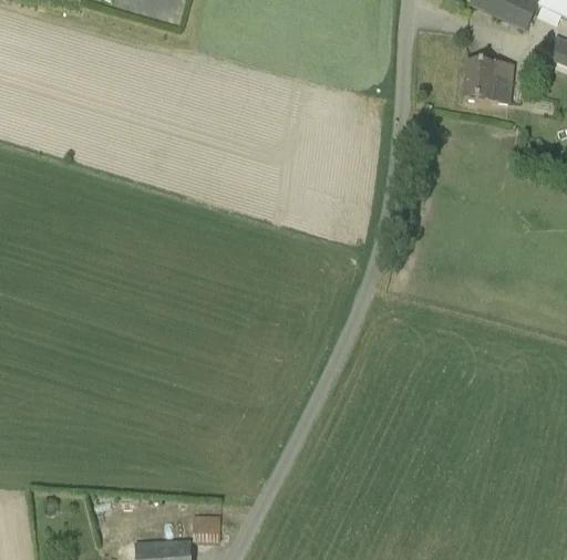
[(471,0),(470,2),(525,29),(537,3),(537,2),(533,0),(471,0)]
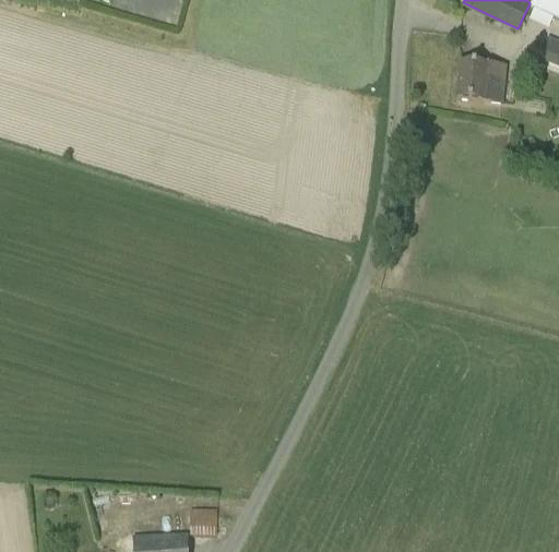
[(531,0),(530,2),(530,3),(558,16),(558,0),(531,0)]
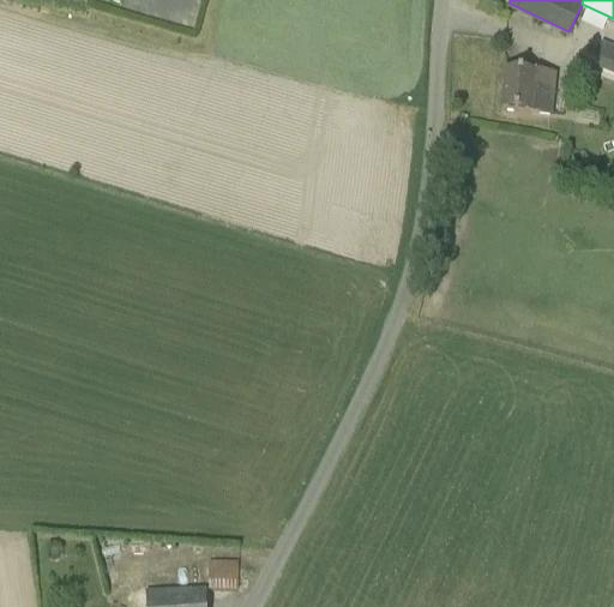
[(599,61),(613,64),(613,42),(602,41),(599,61)]
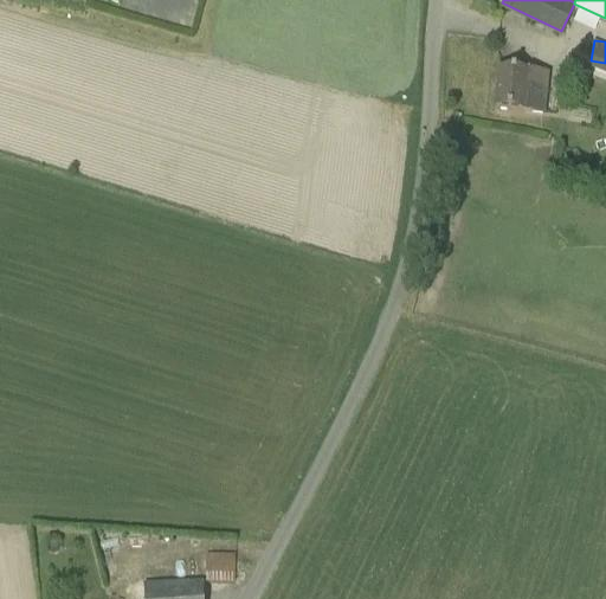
[(543,109),(548,69),(528,68),(528,69),(500,65),(495,104),(543,109)]
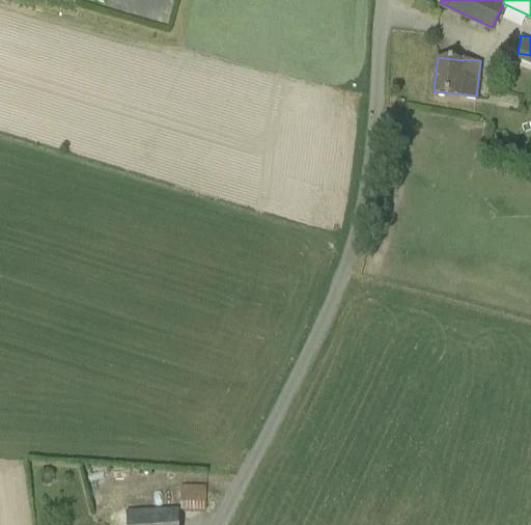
[(180,484),(180,505),(205,506),(204,484),(180,484)]
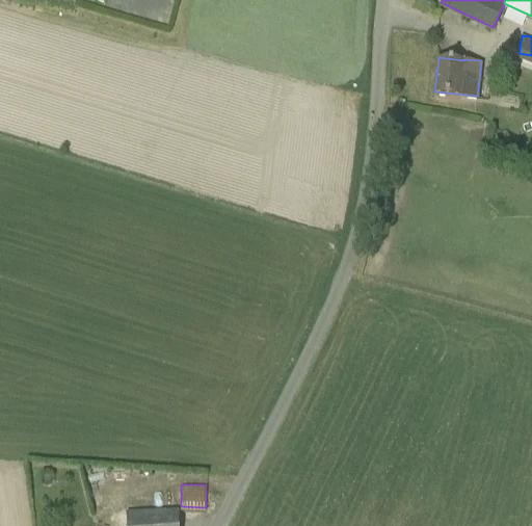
[(179,525),(179,506),(126,509),(126,525),(179,525)]
